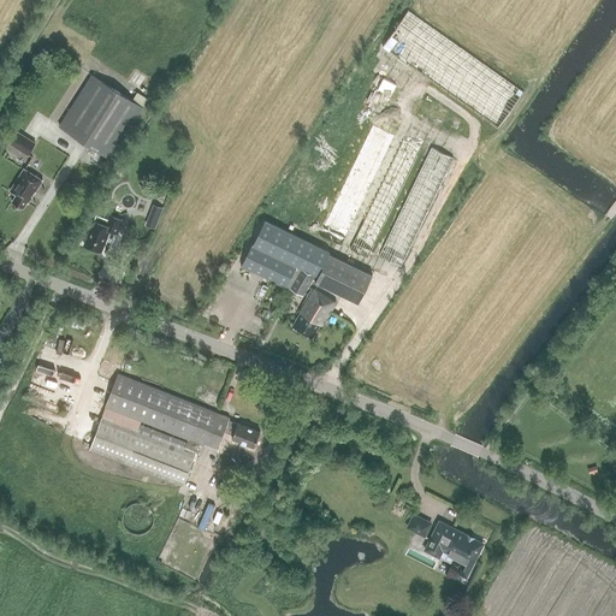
[(503,126),(528,88),(410,10),(386,48),(456,94),(458,89),(486,107),(483,113),(503,126)]
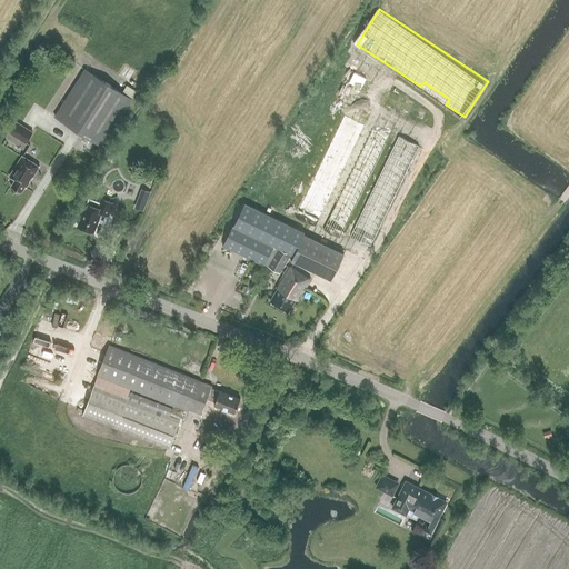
[(53,116),(101,147),(131,100),(83,69),(53,116)]
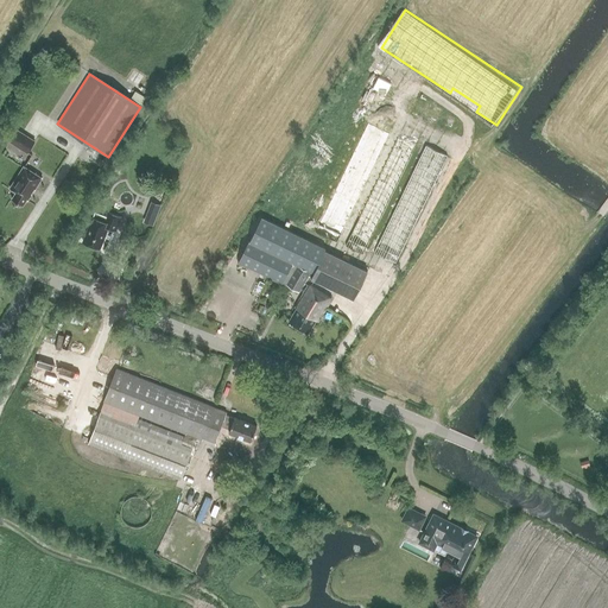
[(350,244),(392,131),(363,120),(322,233),(350,244)]
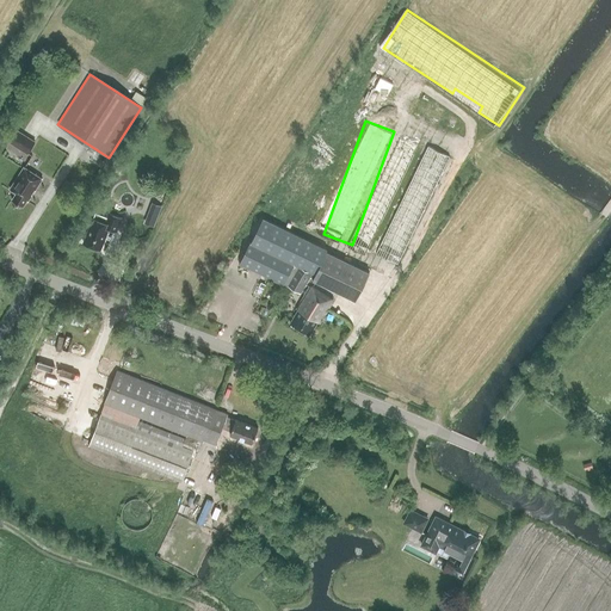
[(17,130),(8,142),(28,154),(35,142),(17,130)]
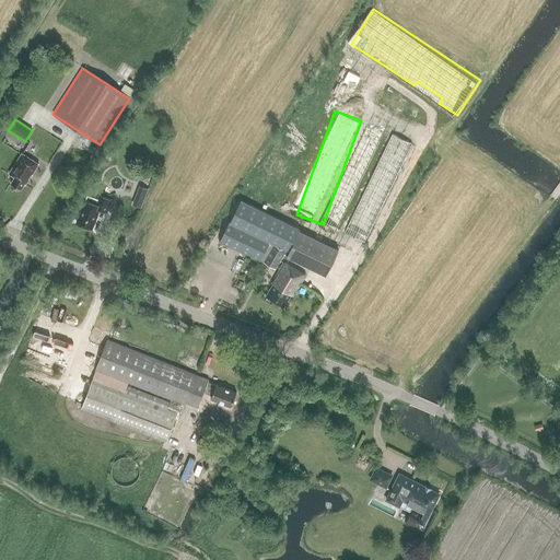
[(340,233),(382,132),(365,125),(323,225),(340,233)]
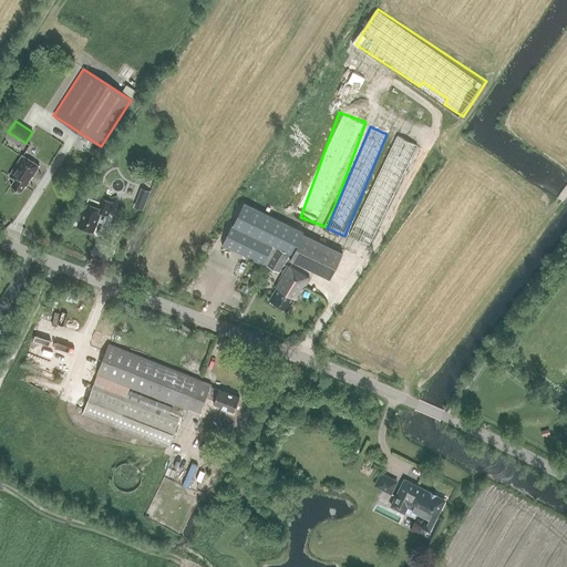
[(39,166),(22,155),(9,176),(14,179),(10,186),(20,193),(24,186),(26,187),(39,166)]
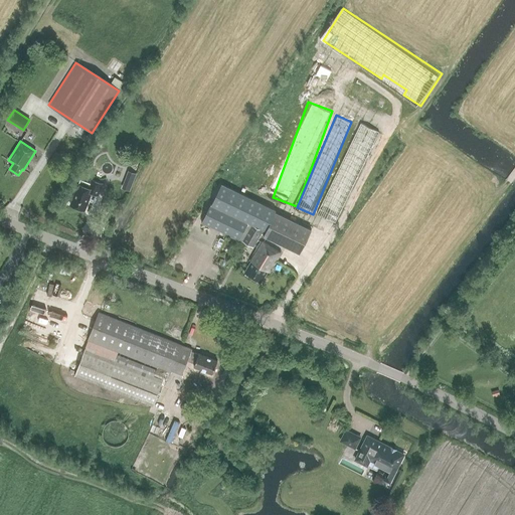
[(137,156),(134,164),(140,166),(143,158),(137,156)]
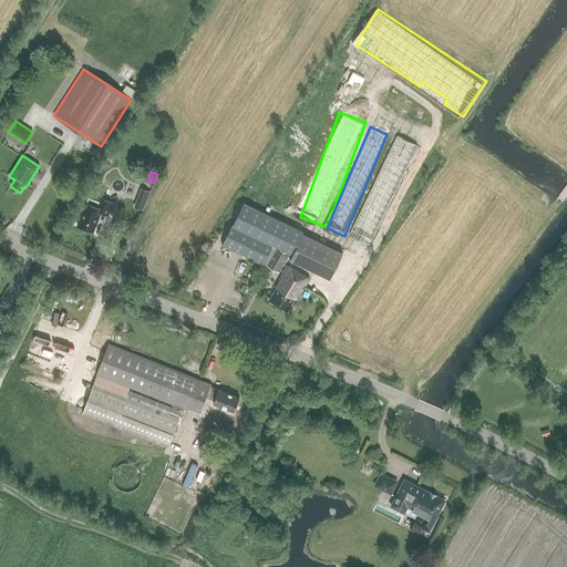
[(143,189),(135,208),(142,210),(150,192),(143,189)]
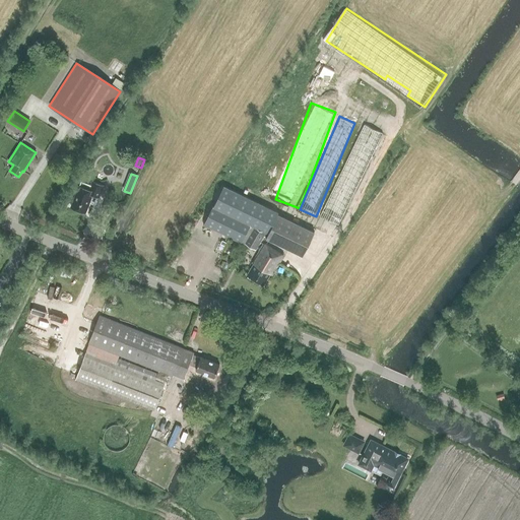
[(71,207),(85,213),(92,195),(99,198),(104,186),(92,182),(91,185),(81,181),(71,207)]
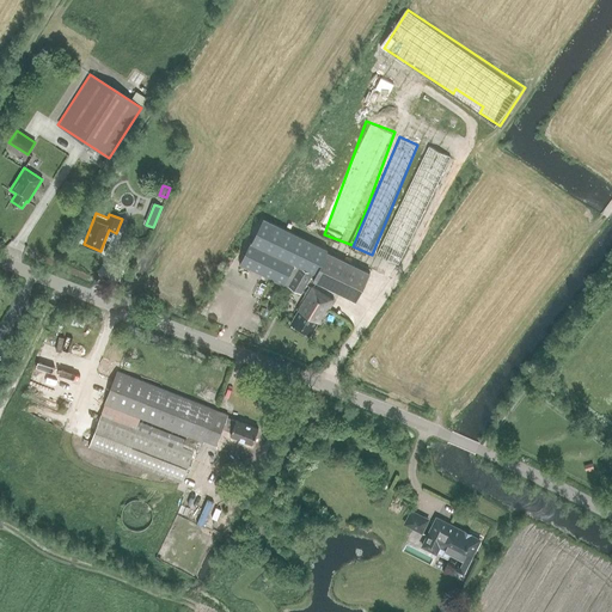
[(368,275),(326,254),(328,251),(263,219),(251,244),(240,264),(285,286),(285,285),(288,286),(287,287),(300,294),(308,279),(355,303),(368,275)]
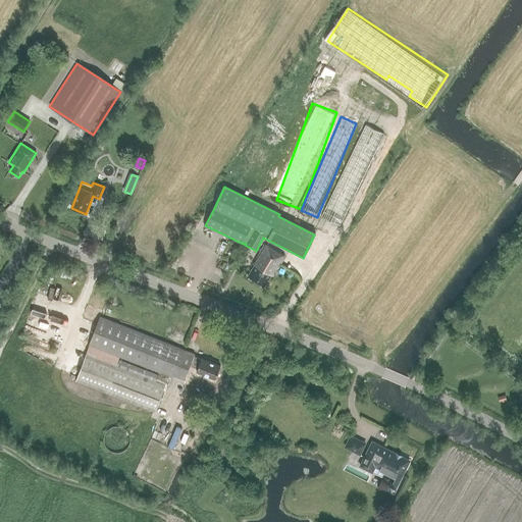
[(264,245),(253,264),(255,265),(248,276),(264,286),(271,275),(272,276),(284,257),(264,245)]
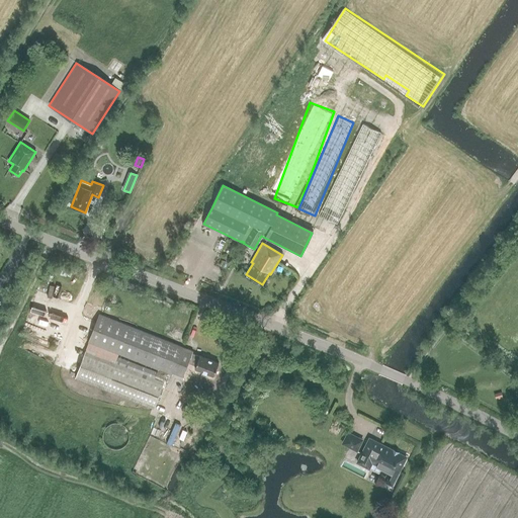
[(286,257),(283,262),(303,272),(306,267),(286,257)]
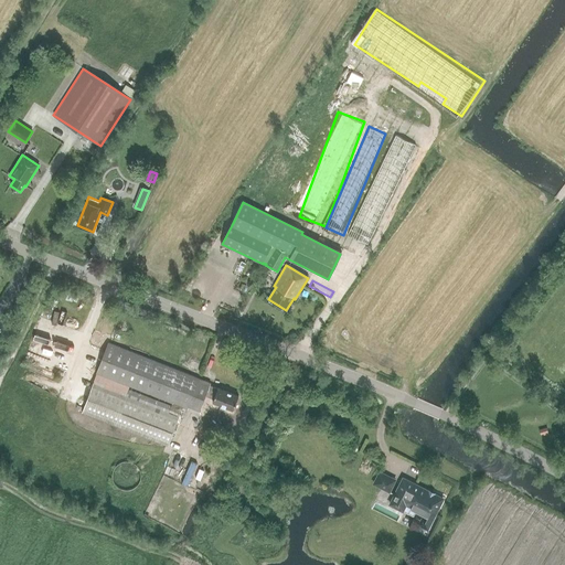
[(109,343),(97,373),(173,403),(171,406),(129,390),(127,395),(94,383),(82,412),(168,445),(181,414),(183,407),(188,408),(189,406),(200,411),(205,395),(214,398),(213,402),(233,409),(238,396),(219,387),(217,388),(210,385),(211,383),(109,343)]
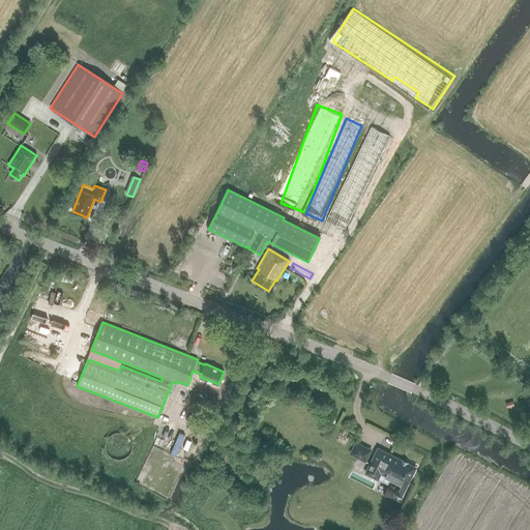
[(358,458),(363,447),(355,444),(351,454),(358,458)]
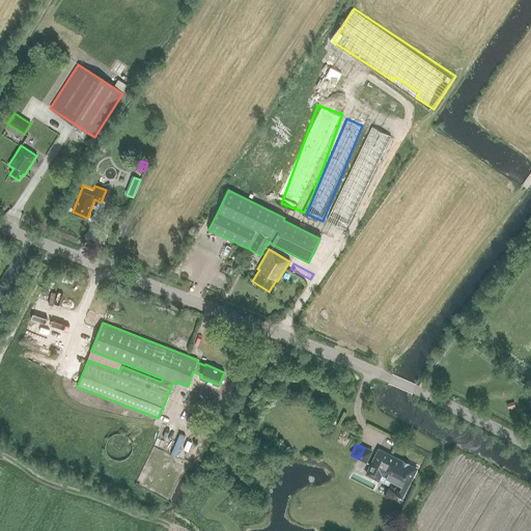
[(417,469),(409,465),(408,466),(379,451),(380,450),(379,450),(366,474),(389,485),(392,480),(408,487),(417,469)]
